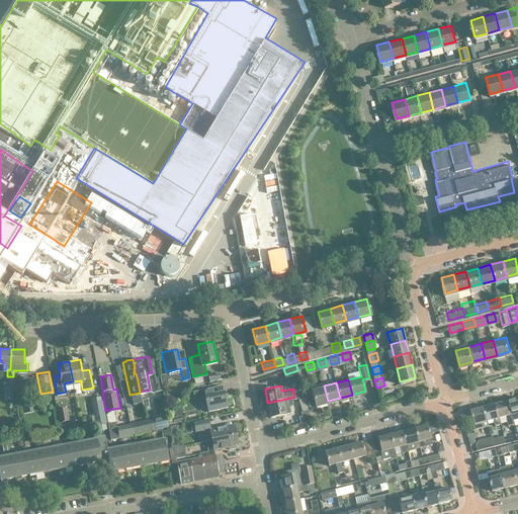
[(328,401),(324,386),(312,390),(316,404),(328,401)]
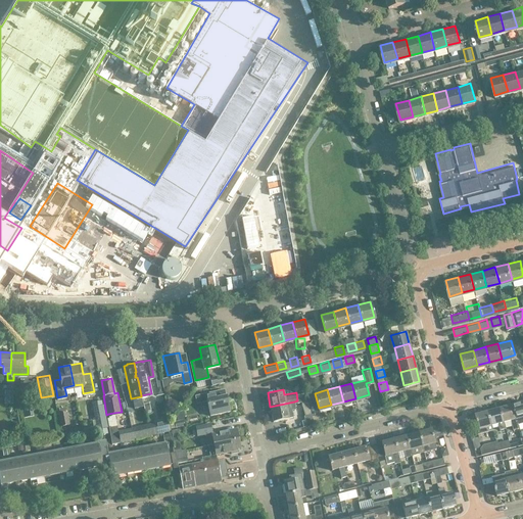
[(226,393),(215,395),(214,390),(194,394),(196,402),(207,399),(210,413),(230,409),(226,393)]
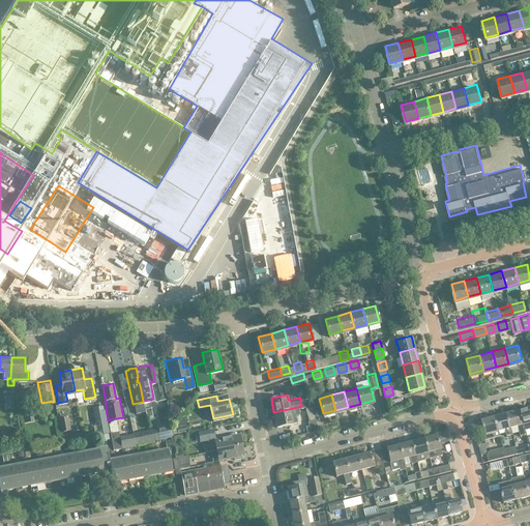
[(32,403),(22,405),(25,418),(34,416),(32,403)]
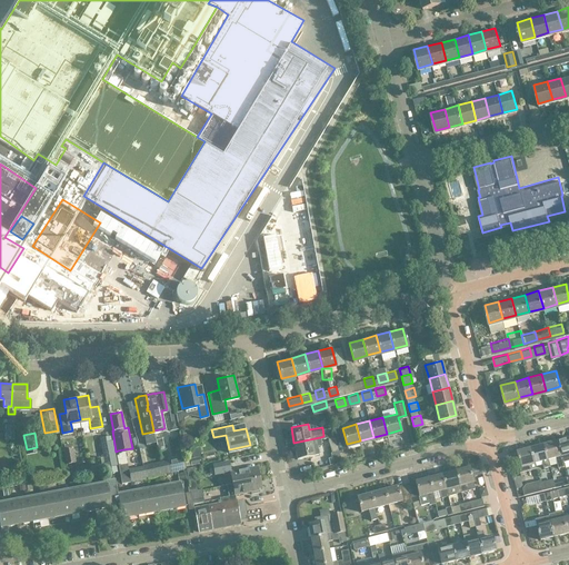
[(339,447),(335,434),(328,435),(331,449),(339,447)]
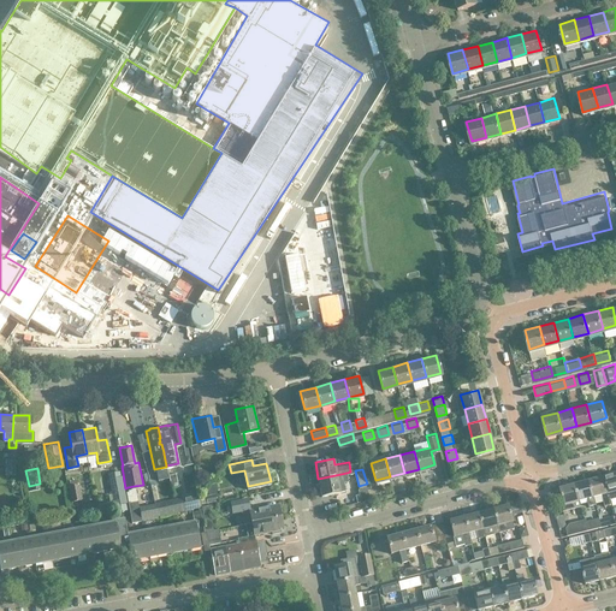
[(615,469),(603,473),(608,490),(615,486),(615,469)]
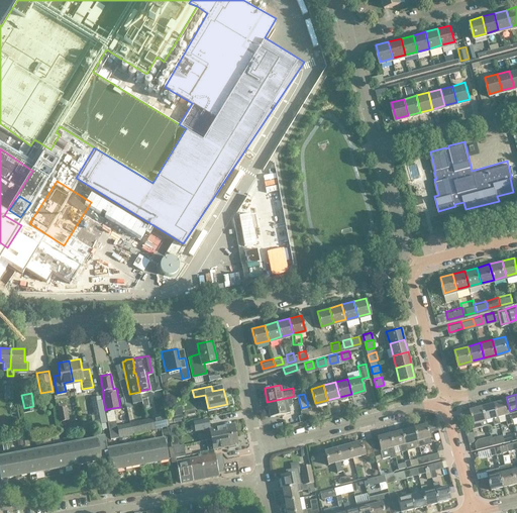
[(85,430),(94,428),(107,425),(101,397),(91,399),(94,417),(92,418),(92,419),(83,421),(85,430)]
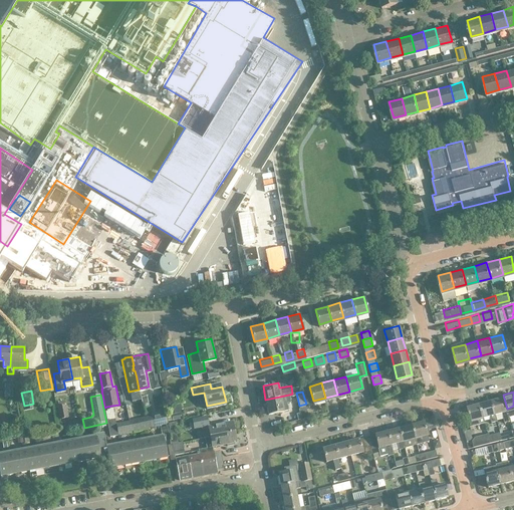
[(287,408),(286,401),(290,400),(289,395),(265,400),(268,412),(283,409),(287,408)]
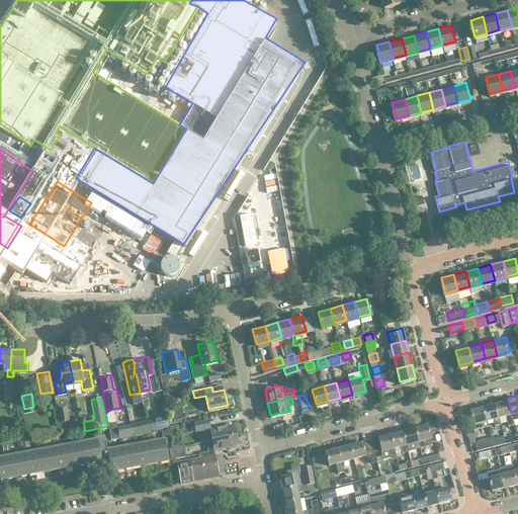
[(514,421),(511,412),(507,398),(496,401),(499,415),(506,413),(508,423),(514,421)]
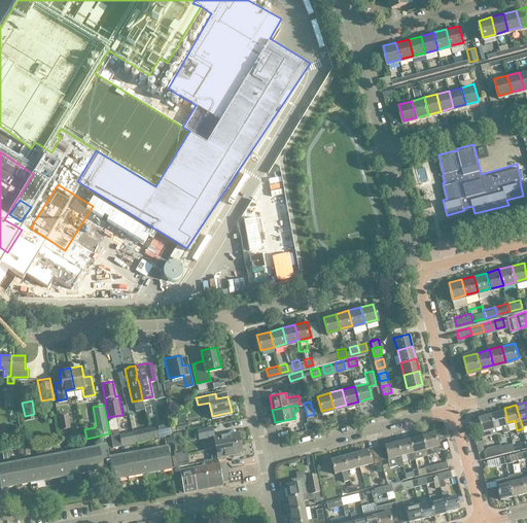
[(492,411),(496,425),(501,424),(503,429),(510,428),(507,422),(504,408),(492,411)]
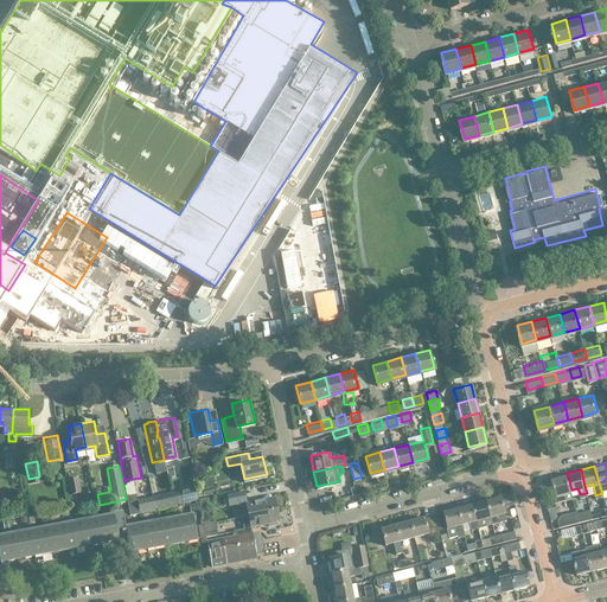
[(396,473),(396,486),(420,485),(419,471),(396,473)]
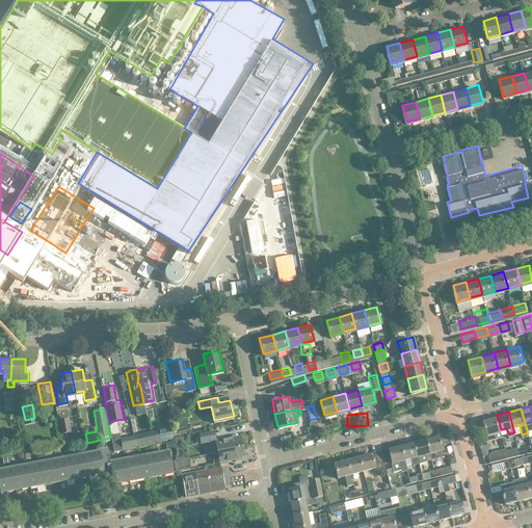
[(502,433),(501,429),(497,415),(484,419),(486,426),(484,426),(487,438),(502,433)]
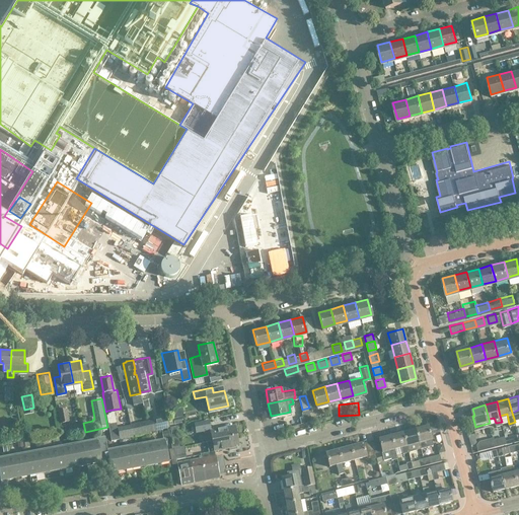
[(68,420),(66,408),(58,409),(60,421),(68,420)]
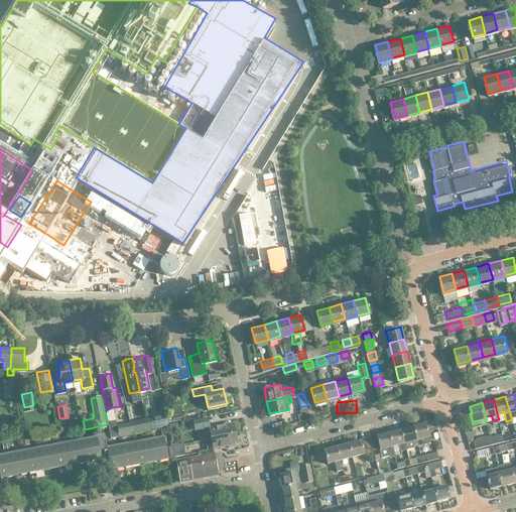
[(319,417),(318,406),(306,406),(307,418),(319,417)]
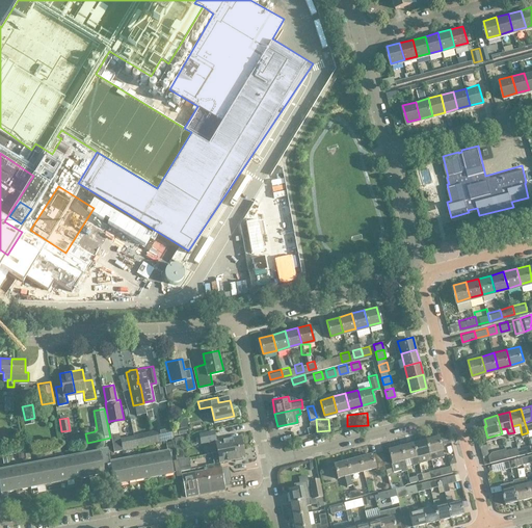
[(115,420),(110,421),(110,423),(108,423),(110,429),(117,428),(115,420)]
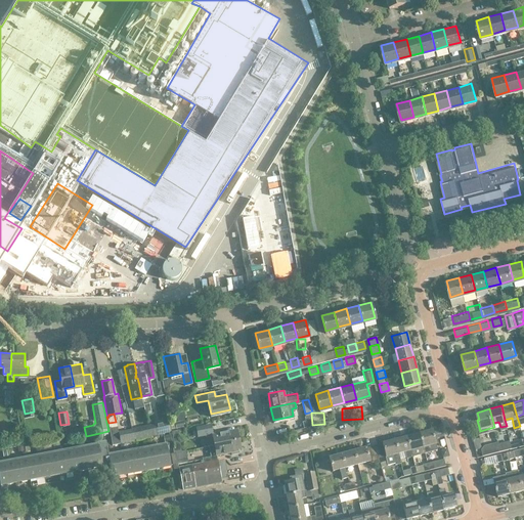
[(183,417),(177,419),(174,419),(176,425),(185,423),(183,417)]
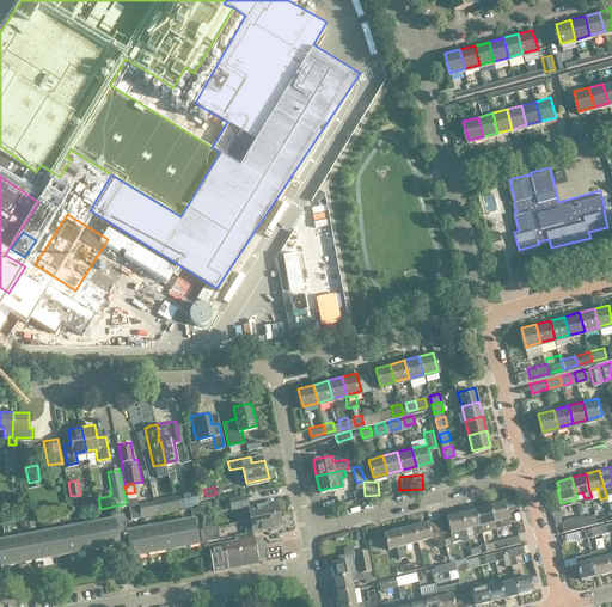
[(197,489),(172,494),(175,506),(200,500),(197,489)]
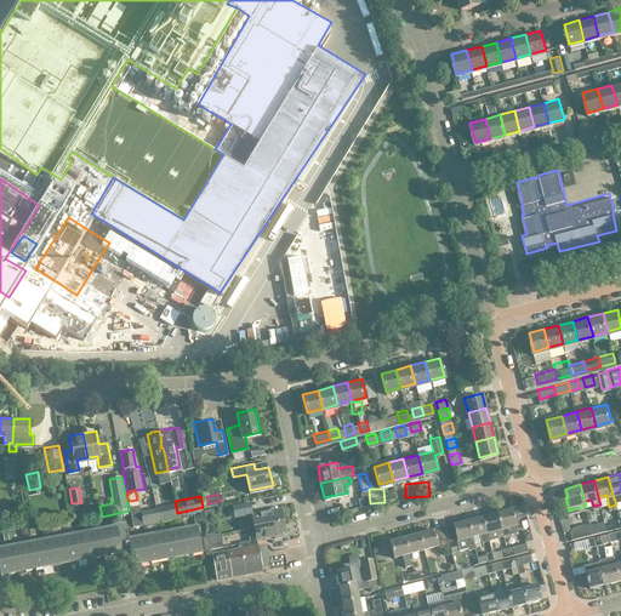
[(328,506),(332,518),(352,509),(347,498),(328,506)]
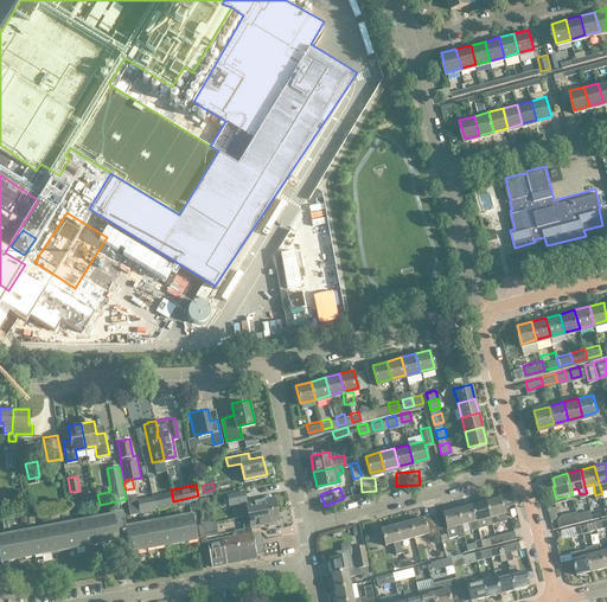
[(173,501),(171,490),(152,494),(154,506),(173,501)]
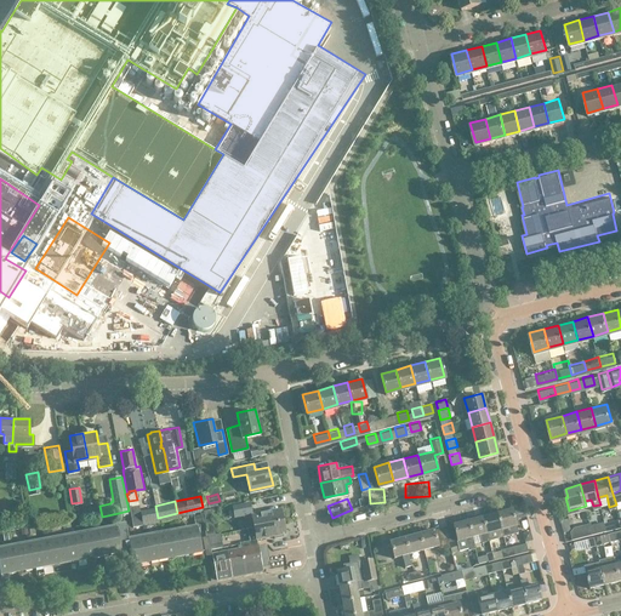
[(250,501),(232,505),(232,506),(226,507),(226,513),(233,511),(234,514),(251,511),(250,501)]
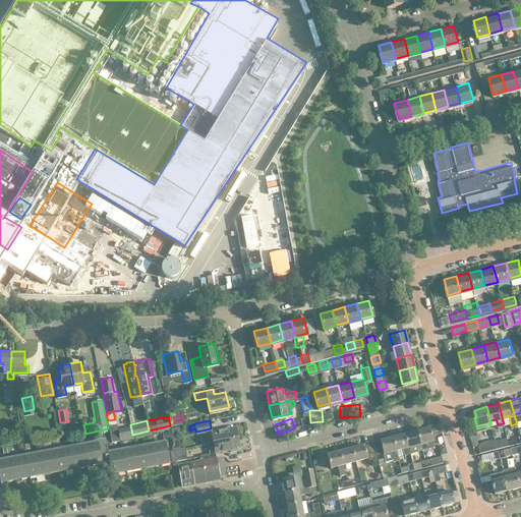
[(123,424),(125,436),(132,435),(130,423),(123,424)]
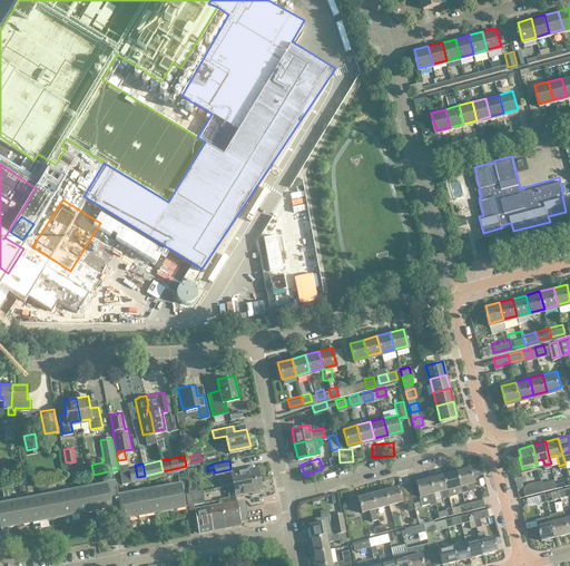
[(233,481),(259,477),(257,465),(231,470),(233,481)]
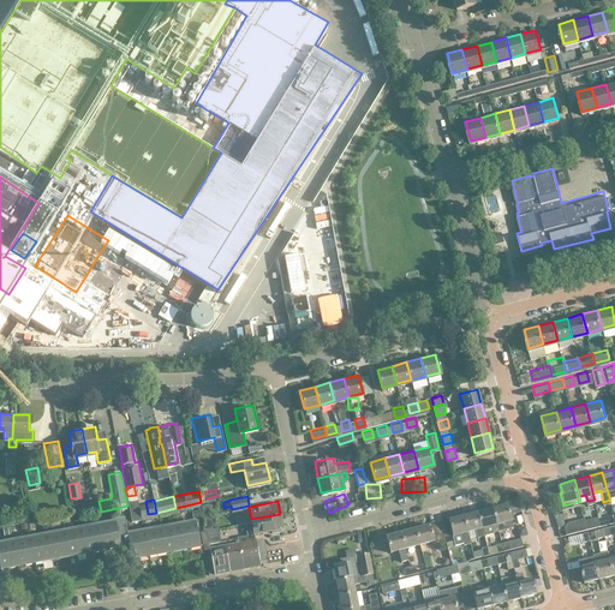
[(507,501),(491,504),(499,528),(513,524),(507,501)]
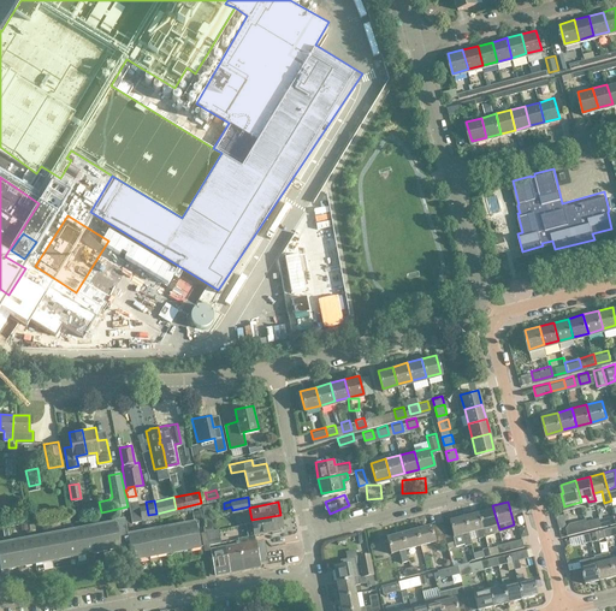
[(499,529),(492,505),(478,510),(484,533),(499,529)]
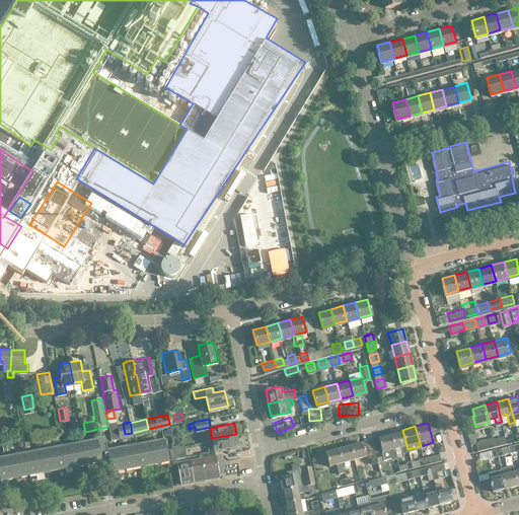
[(409,450),(408,449),(402,430),(397,431),(397,430),(396,429),(391,430),(391,432),(390,433),(394,446),(400,444),(402,451),(409,450)]
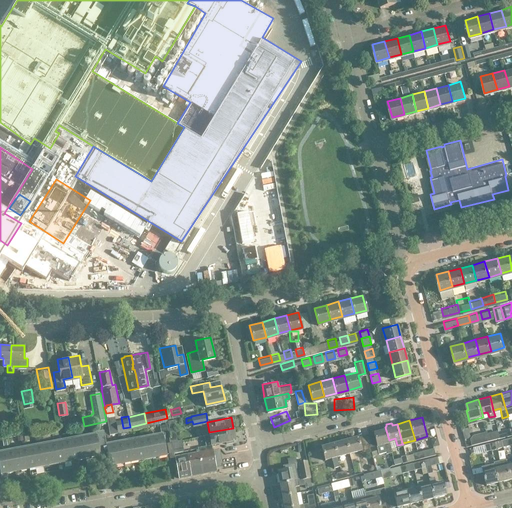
[(391,449),(389,440),(385,427),(373,430),(368,432),(371,444),(369,444),(370,449),(377,447),(378,451),(385,449),(386,451),(391,449)]
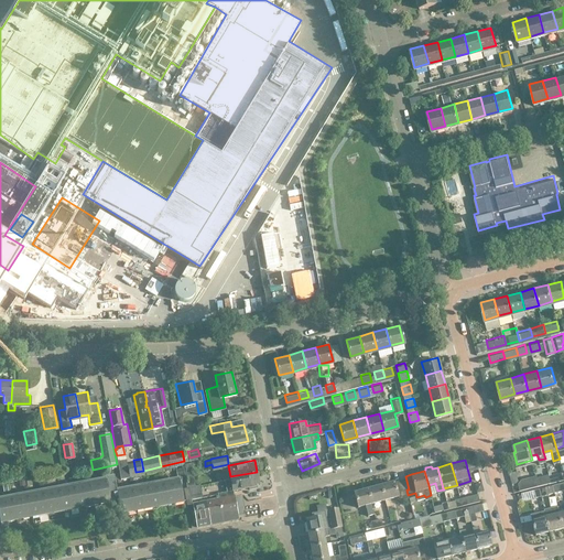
[(217,491),(218,496),(234,493),(232,487),(259,482),(257,472),(230,476),(225,477),(227,488),(217,491)]
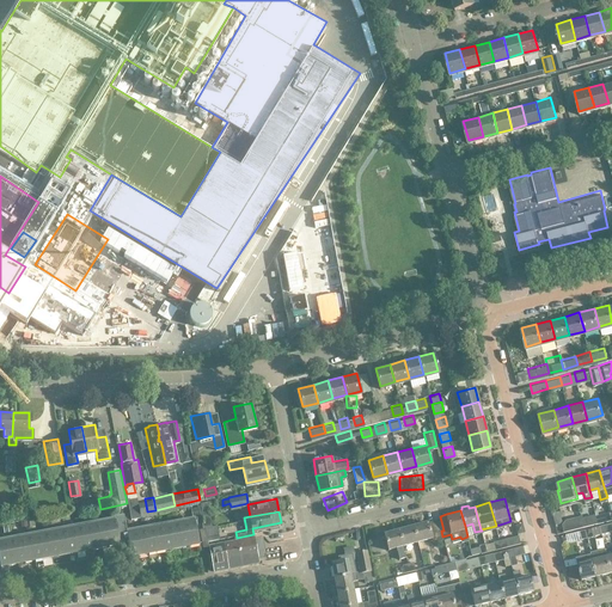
[(564,529),(585,523),(582,516),(581,512),(565,516),(562,521),(564,529)]
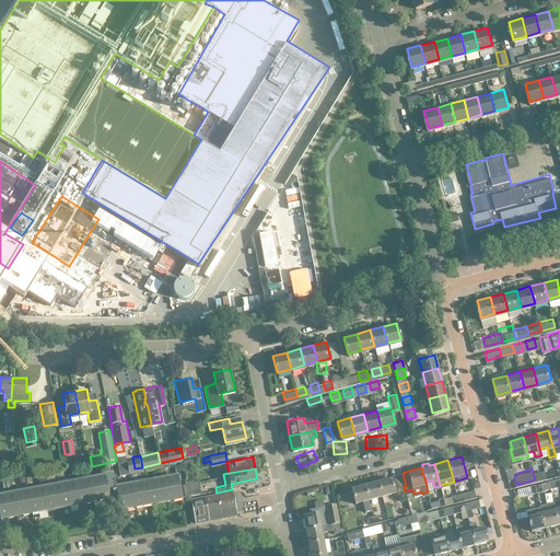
[(119,508),(182,496),(178,474),(116,486),(113,470),(104,472),(105,475),(0,494),(0,511),(1,517),(109,496),(109,494),(117,493),(119,508)]
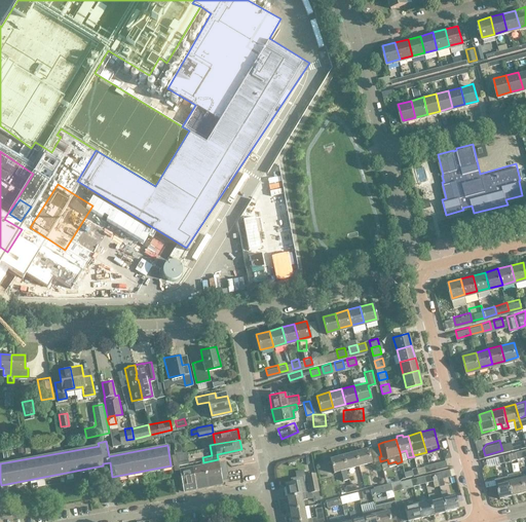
[(500,444),(502,450),(514,447),(512,441),(500,444)]
